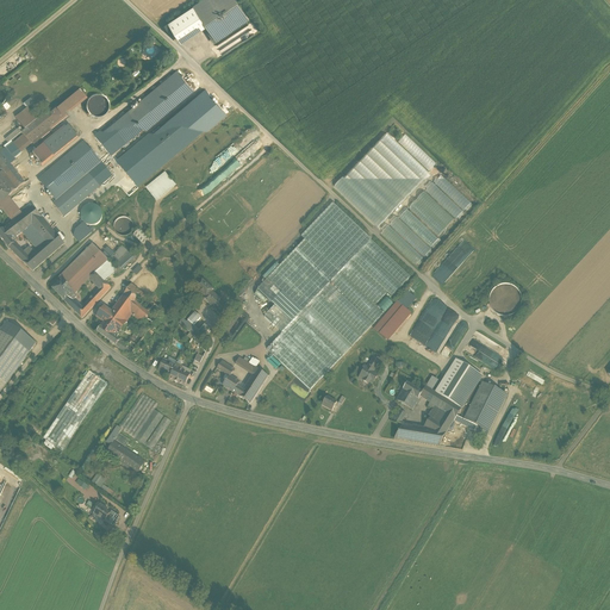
[(236,0),(201,0),(193,6),(203,20),(205,24),(216,41),(249,19),(236,0)]
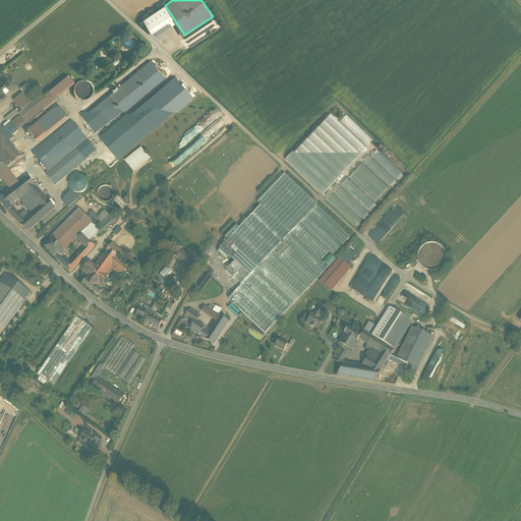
[(165,5),(143,19),(152,32),(172,19),(173,17),(165,5)]
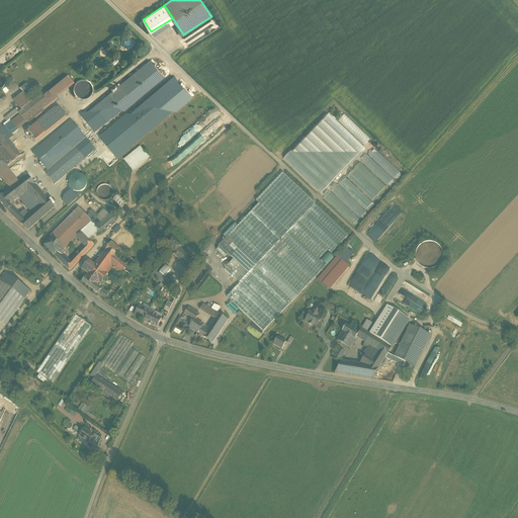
[(211,21),(184,37),(189,46),(217,29),(211,21)]
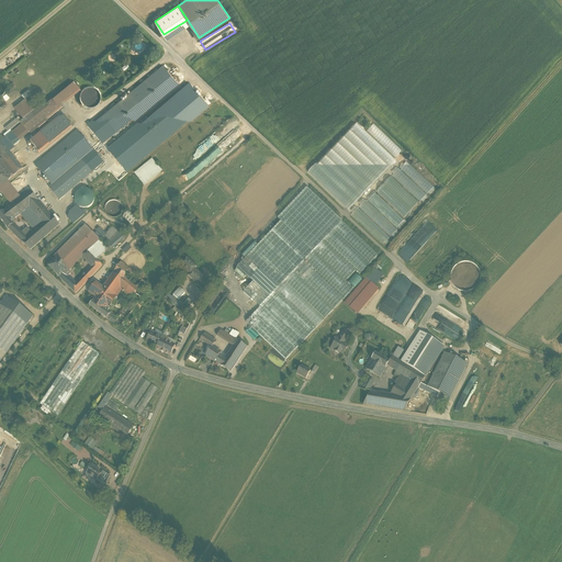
[(164,65),(132,90),(147,109),(178,83),(164,65)]
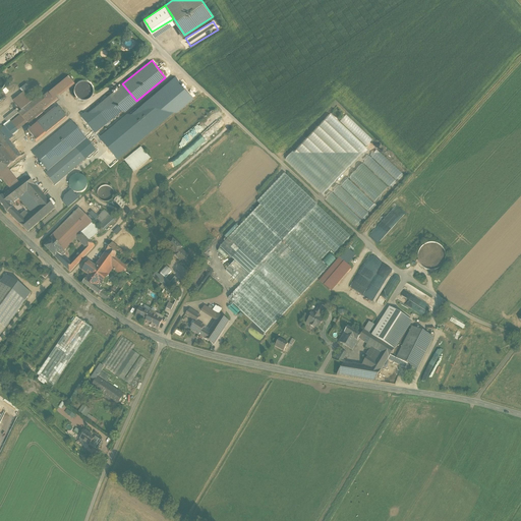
[(49,90),(55,98),(75,82),(68,74),(49,90)]
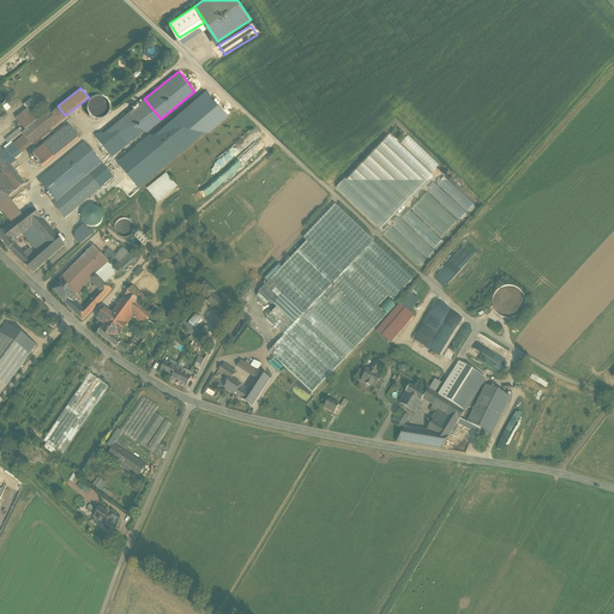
[(108,114),(108,94),(89,95),(89,115),(108,114)]
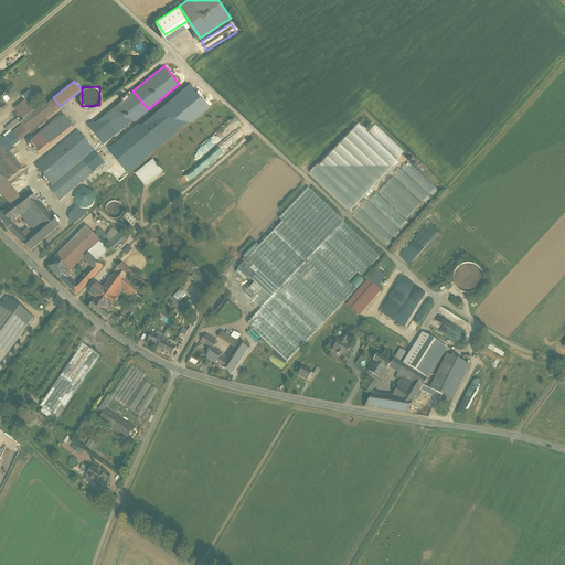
[(148,109),(132,91),(103,116),(117,135),(148,109)]
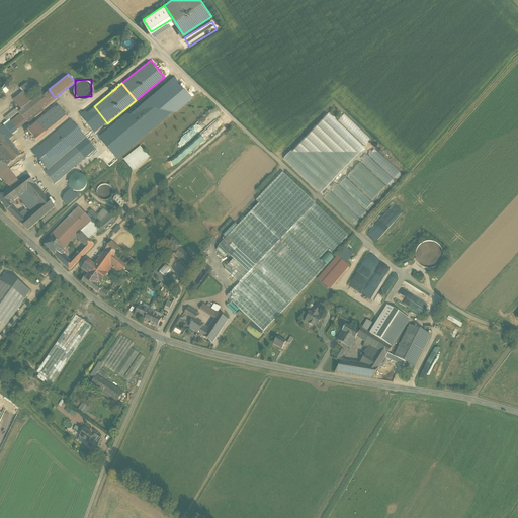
[(25,94),(26,96),(31,92),(27,86),(22,90),(25,94)]
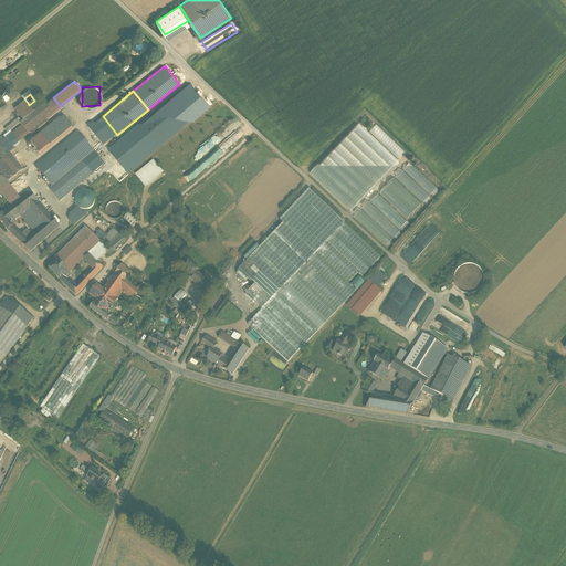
[(41,107),(50,118),(62,108),(60,106),(53,97),(41,107)]
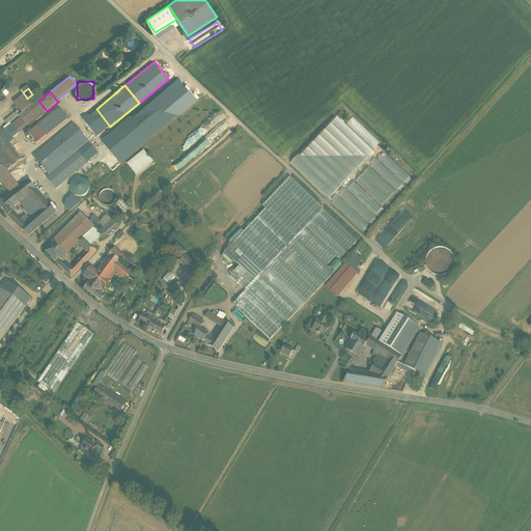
[(16,106),(22,113),(32,105),(27,99),(26,96),(16,106)]
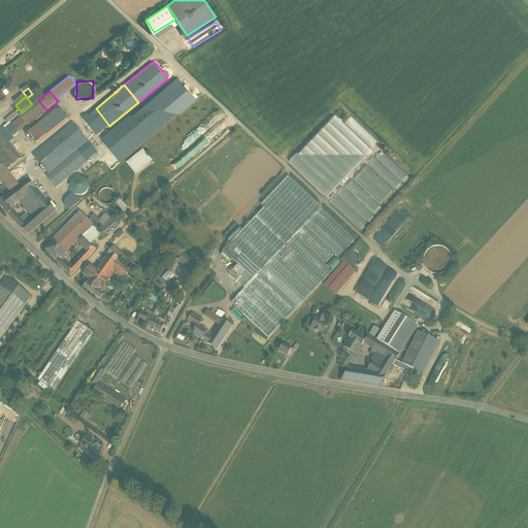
[(38,100),(19,116),(27,126),(30,124),(43,112),(46,110),(38,100)]
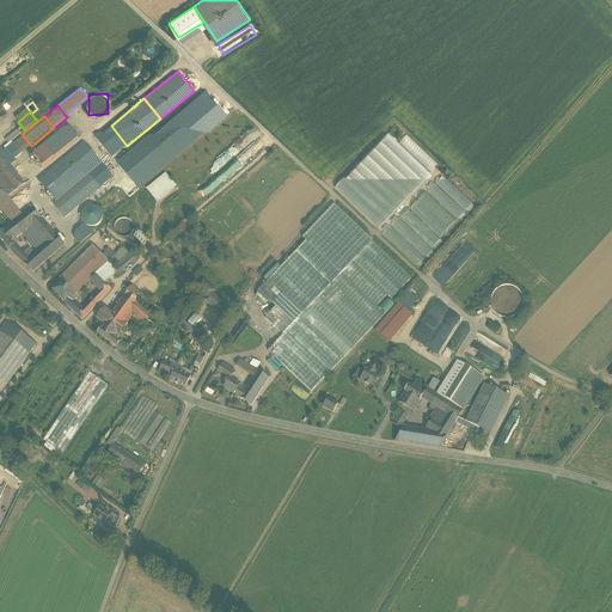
[(46,146),(34,157),(43,169),(78,138),(68,127),(66,129),(46,146)]
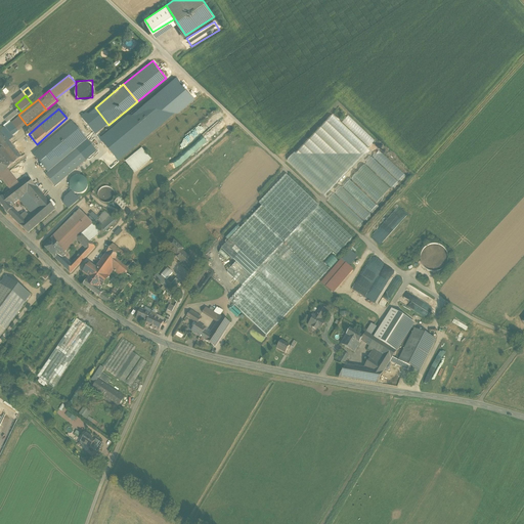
[(39,125),(56,111),(55,110),(38,124),(39,125)]
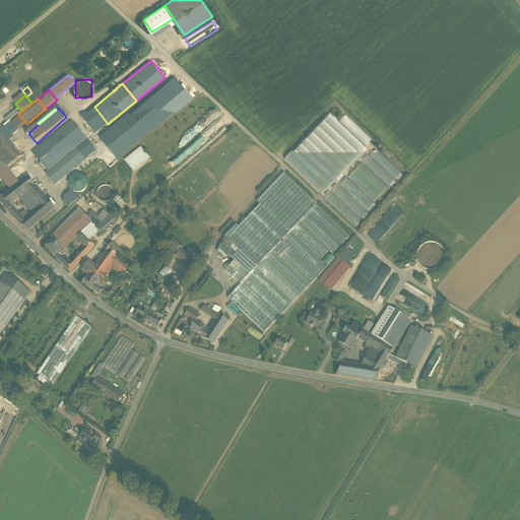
[(30,124),(45,112),(43,111),(29,122),(30,124)]
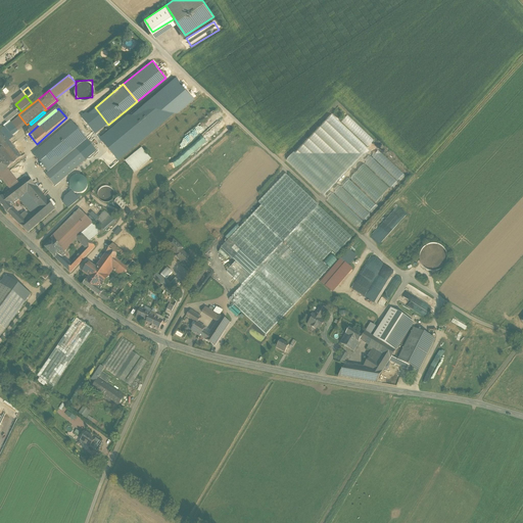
[(332,113),(286,160),(323,196),(369,149),(332,113)]
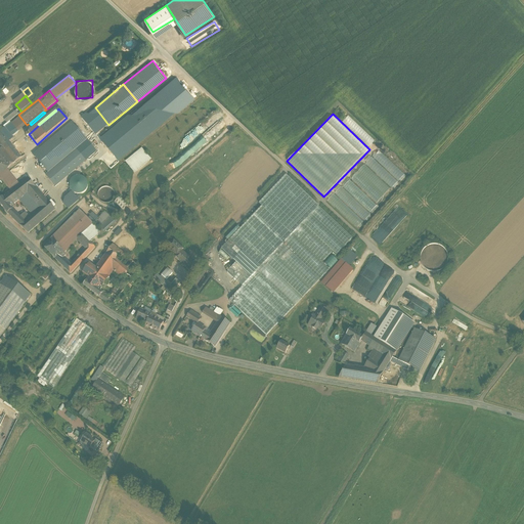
[(342,121),(368,145),(374,139),(347,115),(342,121)]
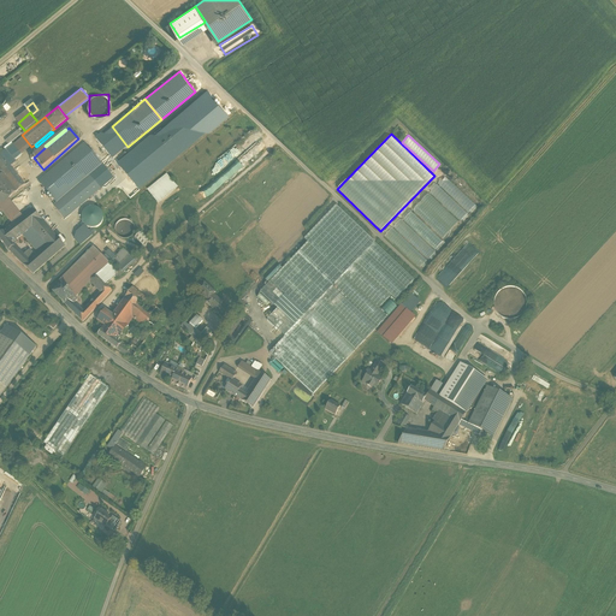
[(83,144),(37,184),(55,205),(89,177),(101,166),(83,144)]
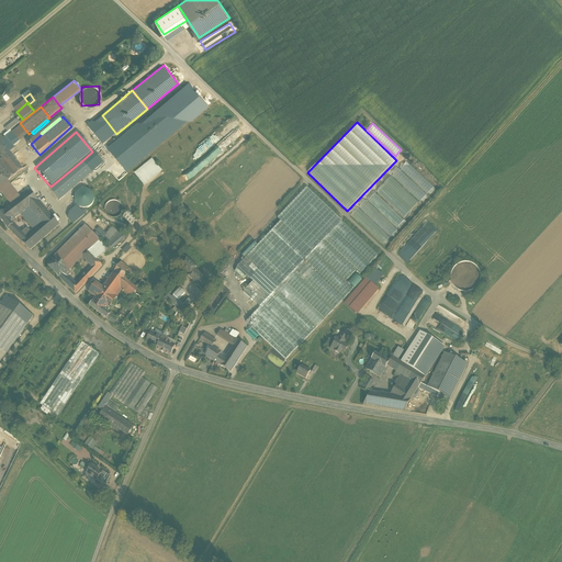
[(139,136),(139,135),(135,132),(134,132),(127,138),(132,143),(125,139),(110,152),(112,156),(114,154),(117,157),(121,155),(123,150),(124,152),(124,150),(127,148),(128,146),(131,144),(132,146),(137,139),(138,138),(137,137),(139,136)]
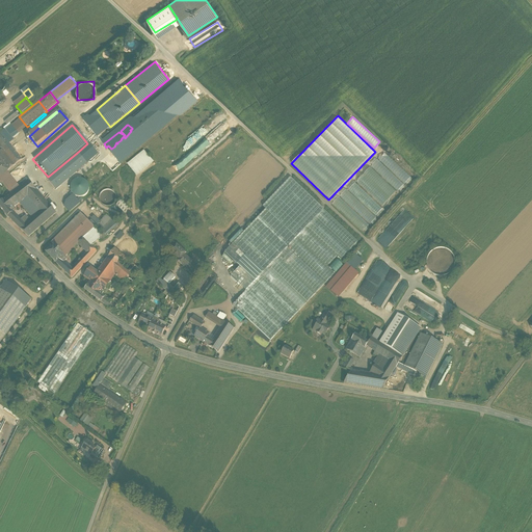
[(3,131),(9,137),(14,134),(7,126),(3,129),(3,131)]
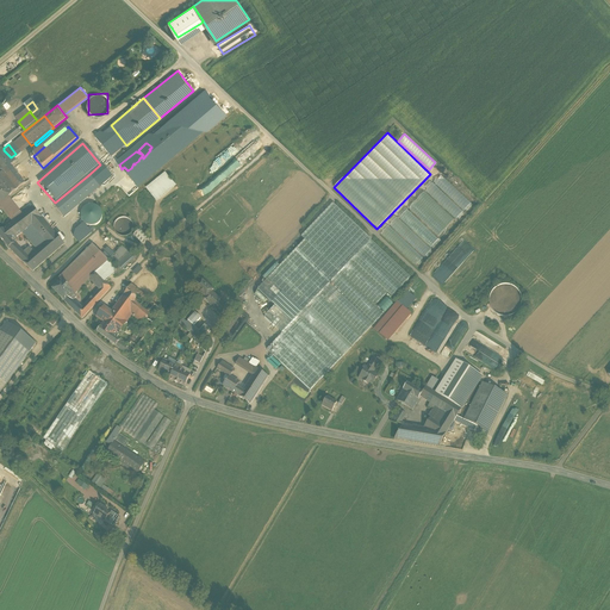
[(201,198),(256,153),(251,147),(197,192),(201,198)]
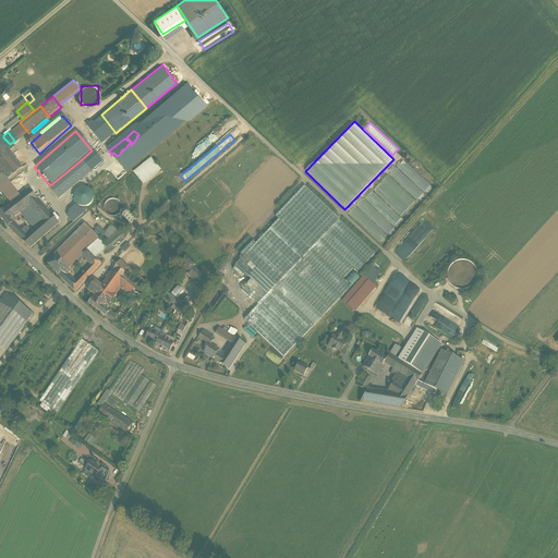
[(7,147),(10,145),(10,144),(3,137),(0,140),(7,147)]
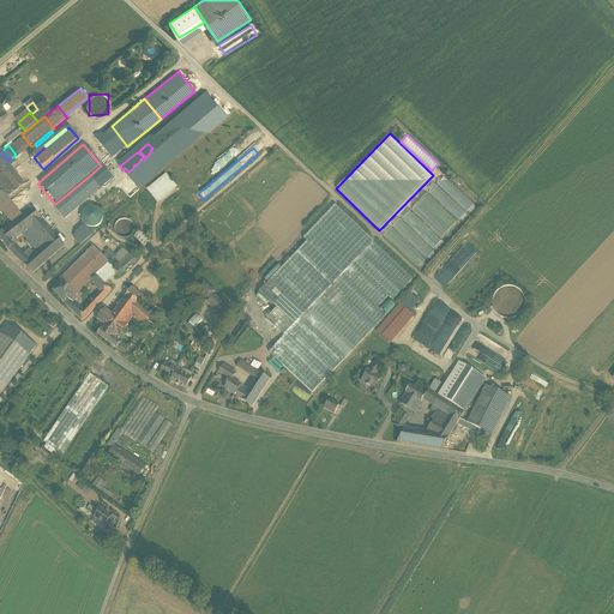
[(0,154),(0,204),(8,198),(25,185),(11,167),(7,162),(0,154)]
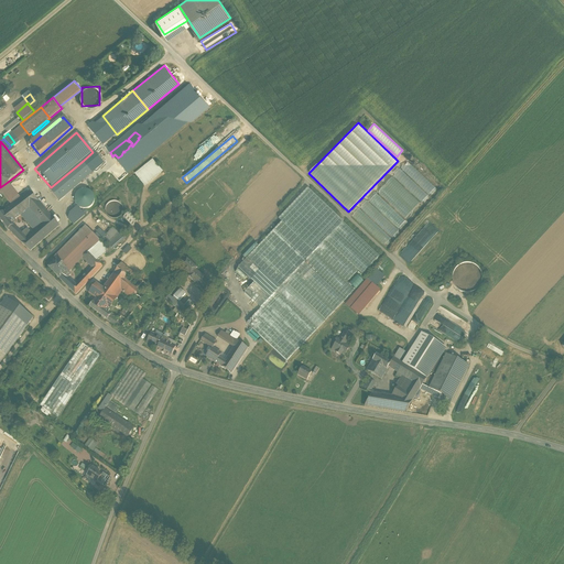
[(163,173),(152,160),(134,175),(144,187),(163,173)]
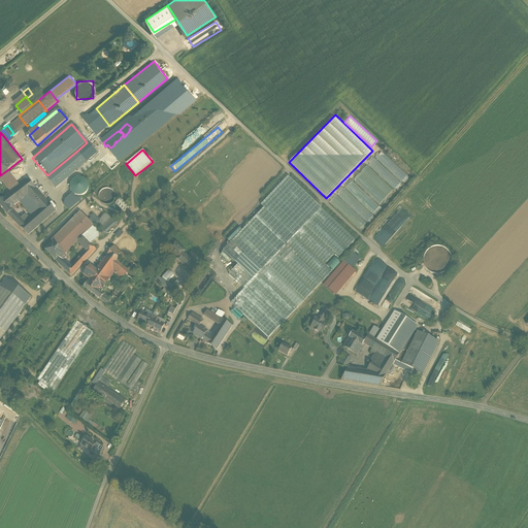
[(47,175),(46,177),(56,189),(86,162),(76,152),(47,175)]
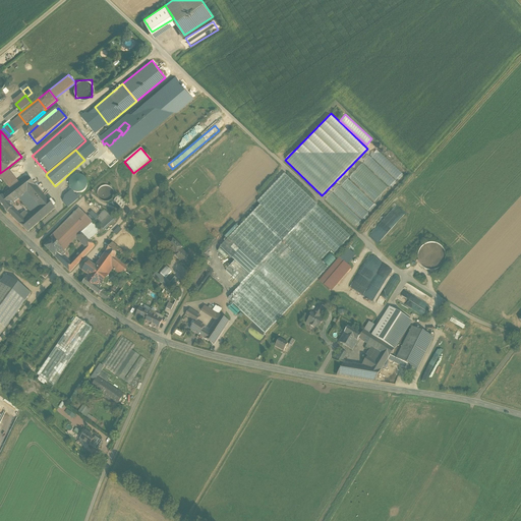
[(375,150),(370,156),(396,179),(401,174),(375,150)]
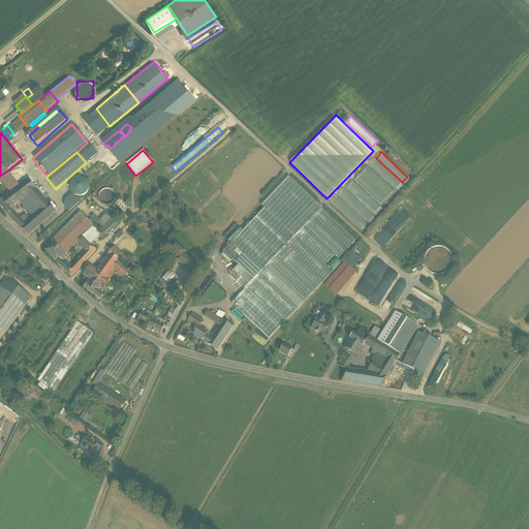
[(369,165),(396,190),(402,184),(375,159),(369,165)]
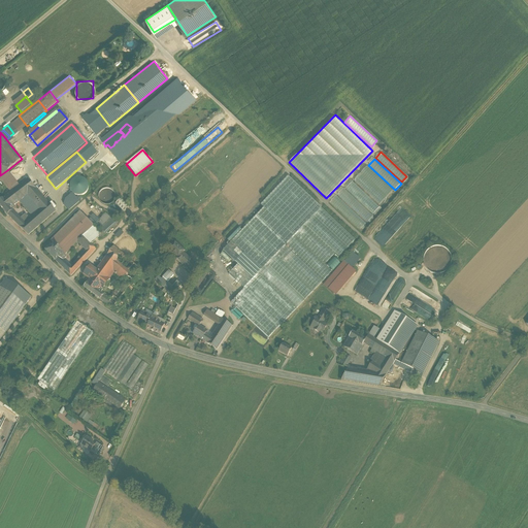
[(368,166),(355,179),(380,204),(393,191),(368,166)]
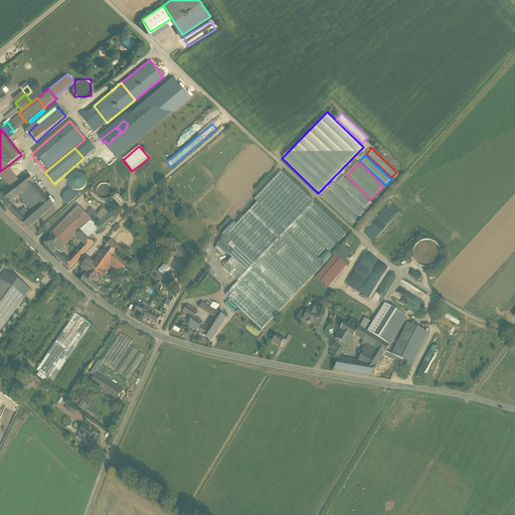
[(7,166),(0,171),(0,174),(1,176),(9,169),(7,166)]
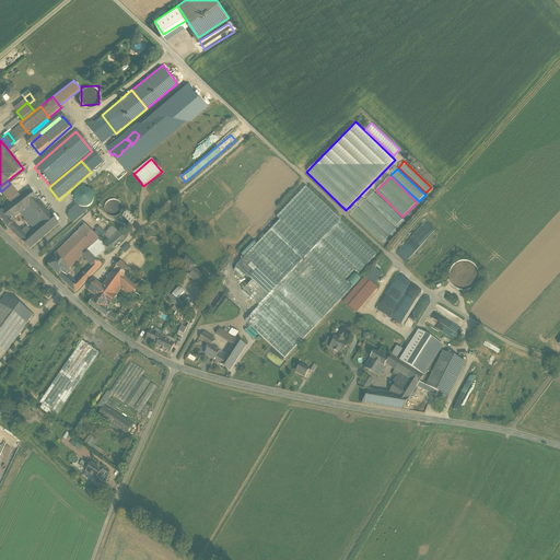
[(10,184),(1,191),(11,205),(20,198),(10,184)]
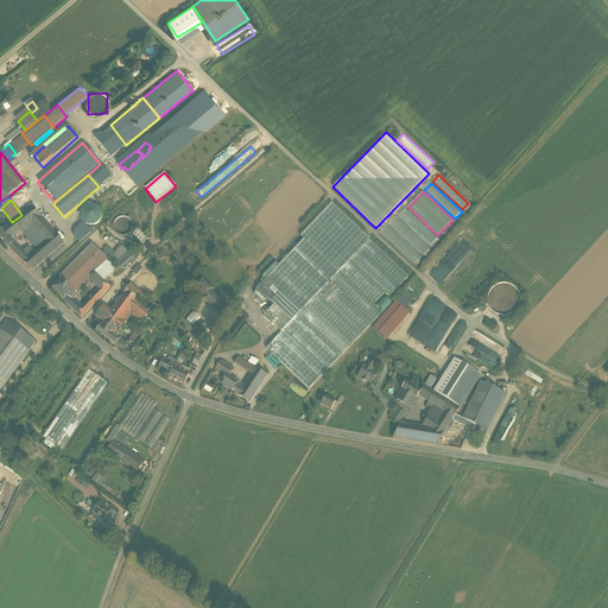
[(369,240),(331,203),(301,236),(303,240),(339,273),(369,240)]
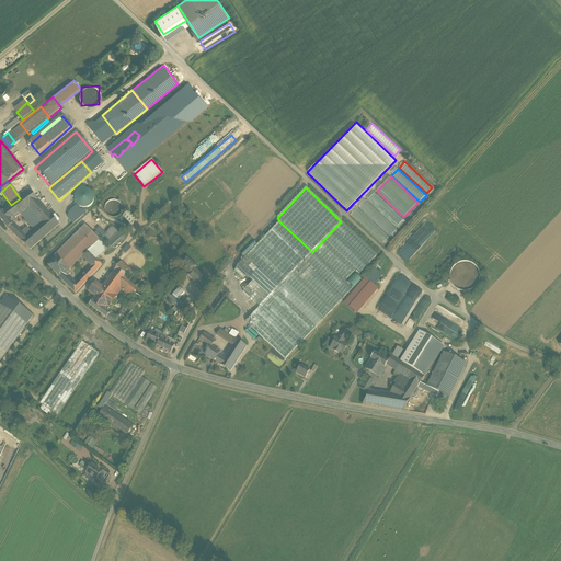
[(93,201),(93,197),(92,194),(90,192),(88,190),(84,189),(81,190),(78,191),(76,193),(75,195),(73,198),(75,202),(76,205),(79,207),(81,208),(84,208),(88,208),(91,206),(92,204),(93,201)]
